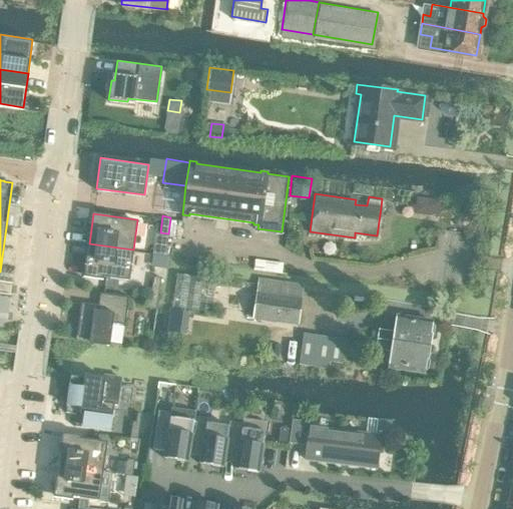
[(118,278),(129,279),(133,249),(89,243),(85,273),(105,276),(118,278)]
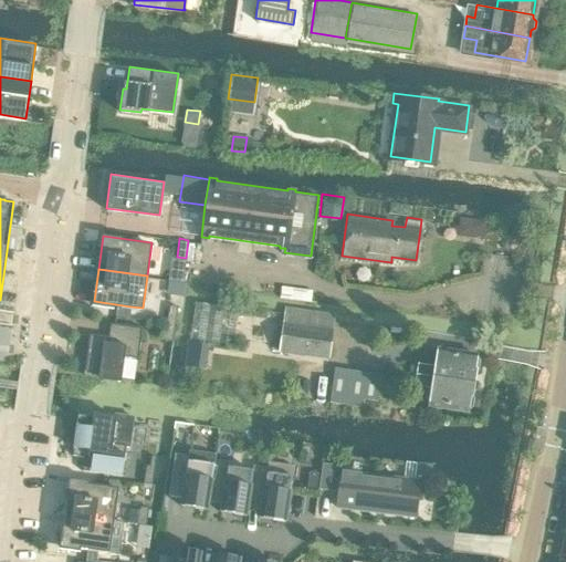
[(196,300),(190,336),(232,342),(238,306),(196,300)]
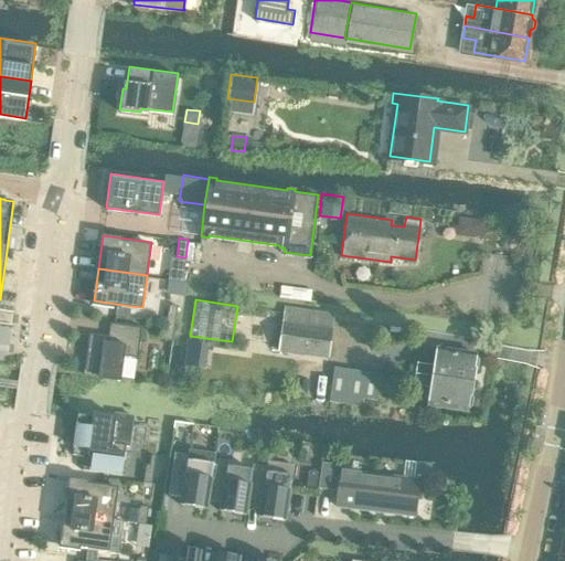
[(169,302),(167,319),(174,320),(178,303),(169,302)]
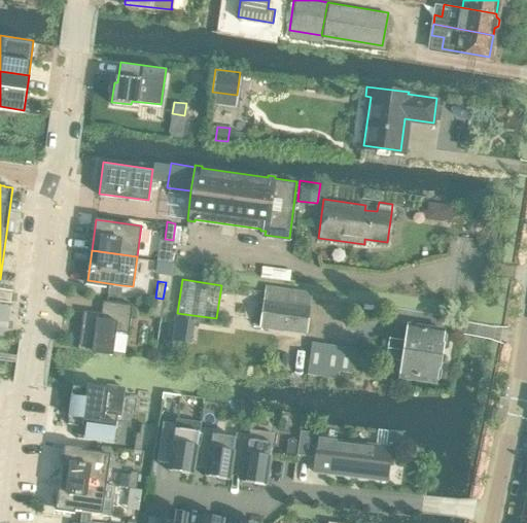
[(108,283),(108,290),(120,292),(121,285),(108,283)]
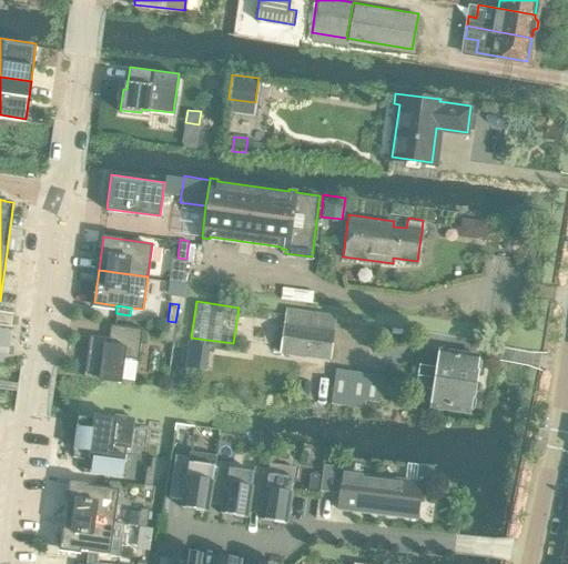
[(168,321),(164,339),(173,340),(175,322),(168,321)]
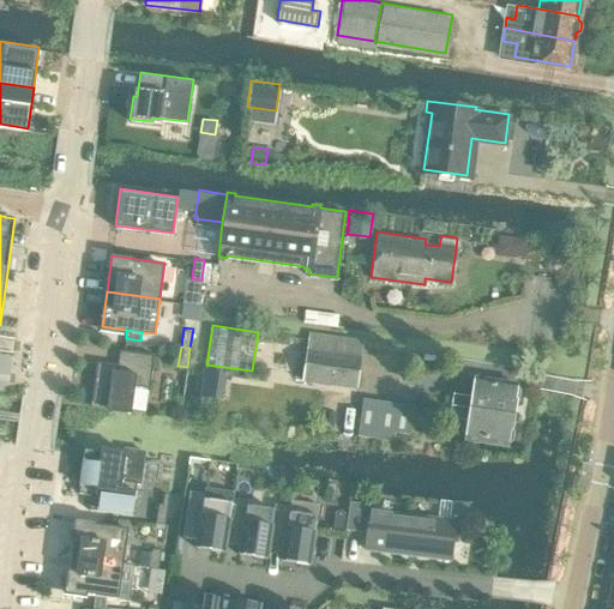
[(302,347),(301,351),(307,353),(304,379),(355,386),(360,354),(302,347)]
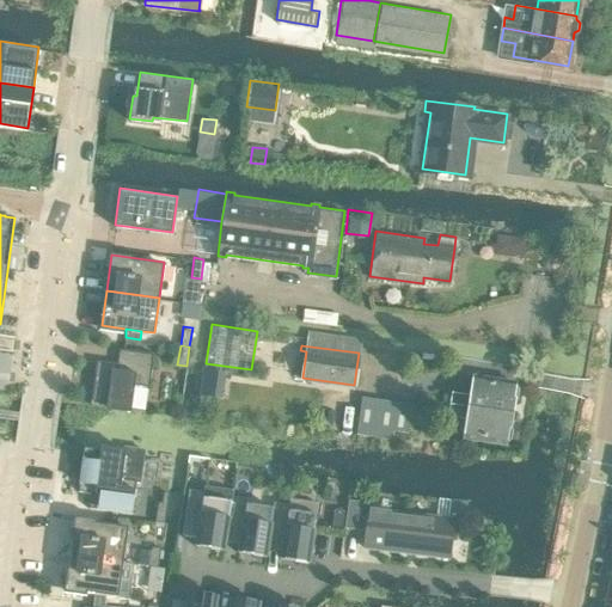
[(97,359),(91,402),(132,408),(135,382),(150,385),(154,351),(127,348),(124,362),(97,359)]
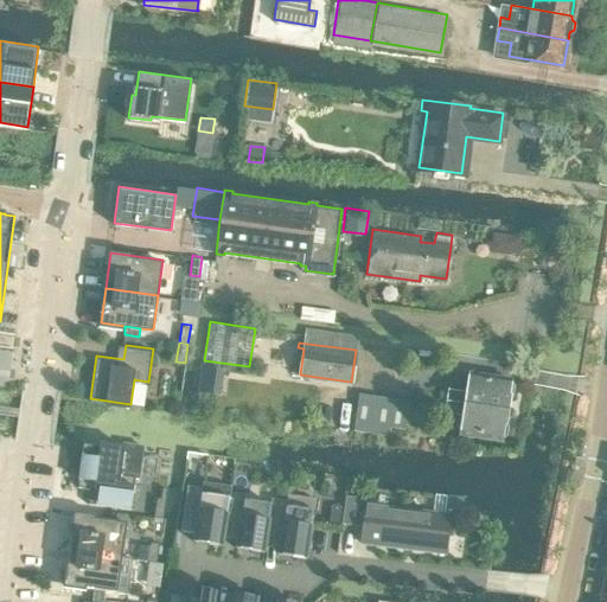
[(448,388),(446,399),(508,409),(509,397),(508,396),(508,395),(512,392),(512,384),(510,380),(510,377),(470,371),(466,391),(448,388)]
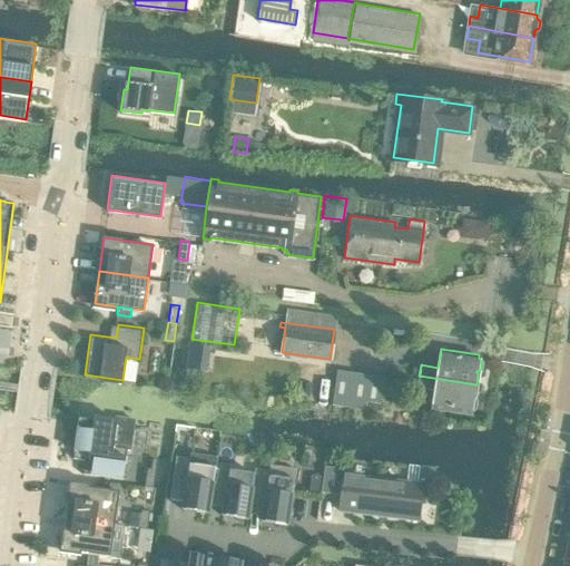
[(337,368),(334,393),(333,402),(365,407),(366,398),(380,400),(383,374),(337,368)]
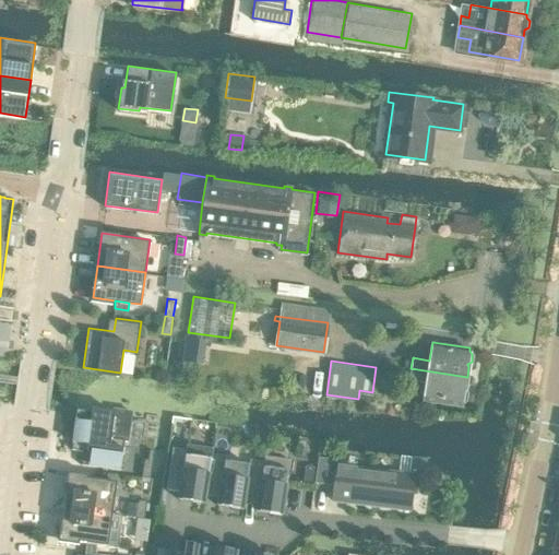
[(465,387),(467,377),(411,368),(409,378),(426,380),(424,399),(461,404),(461,401),(465,399),(466,391),(463,389),(463,387),(465,387)]
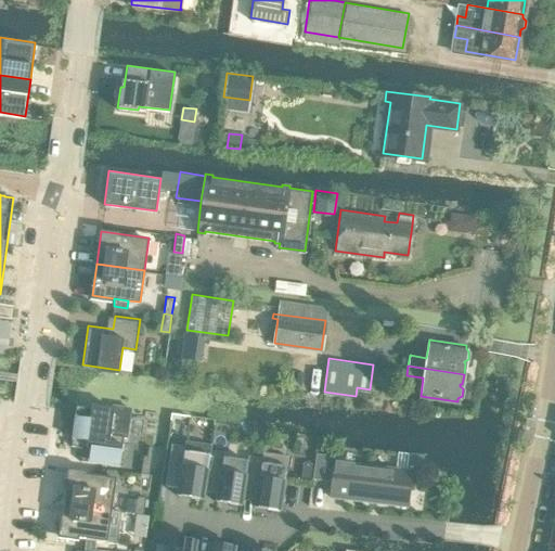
[(112,410),(77,405),(72,444),(97,448),(94,459),(81,458),(81,459),(119,464),(124,435),(127,435),(131,406),(113,404),(112,410)]
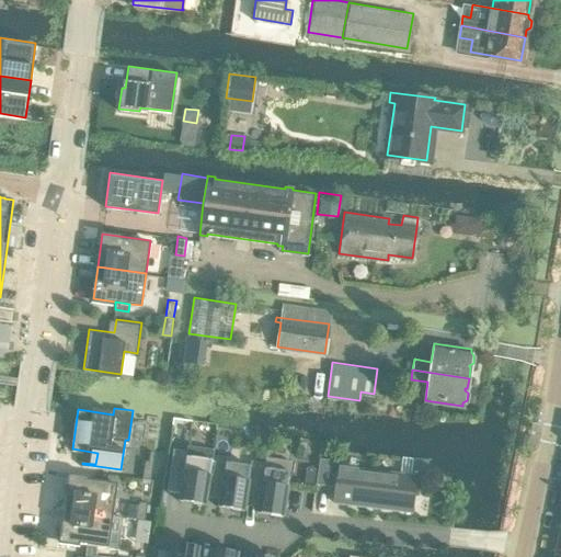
[(173,447),(167,489),(180,491),(179,499),(186,500),(192,500),(205,502),(206,495),(209,472),(210,465),(212,458),(210,458),(186,455),(187,450),(173,447)]
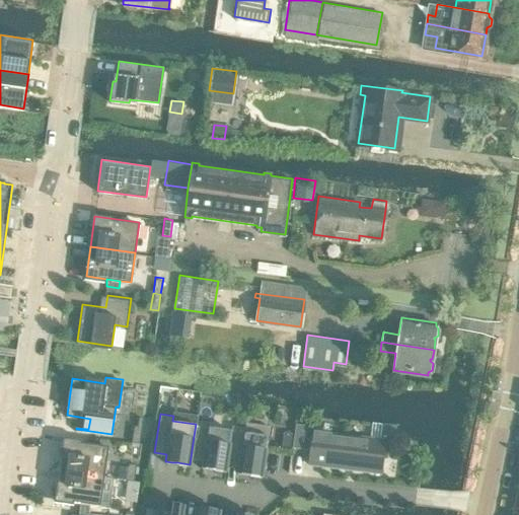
[(202,466),(226,470),(227,462),(231,435),(232,429),(231,429),(209,426),(210,421),(196,419),(195,424),(196,424),(195,430),(207,432),(202,466)]
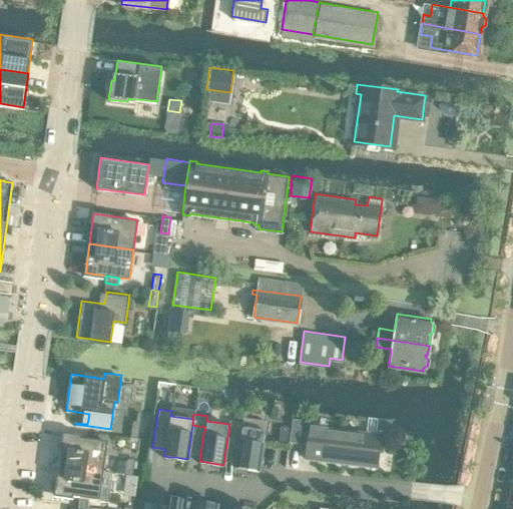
[(228,430),(224,457),(236,459),(235,466),(241,467),(246,468),(259,470),(267,420),(242,416),(241,421),(229,419),(228,424),(229,424),(228,430)]
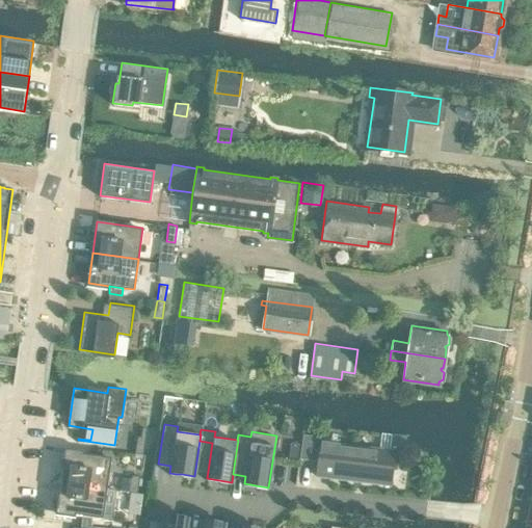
[(137,434),(135,451),(143,452),(145,436),(137,434)]
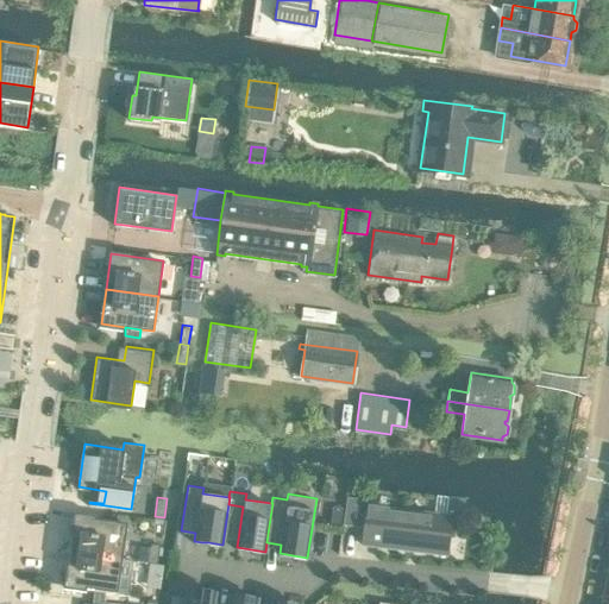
[(366,526),(365,542),(382,545),(403,547),(445,552),(450,514),(387,507),(387,499),(369,497),(365,526),(366,526)]
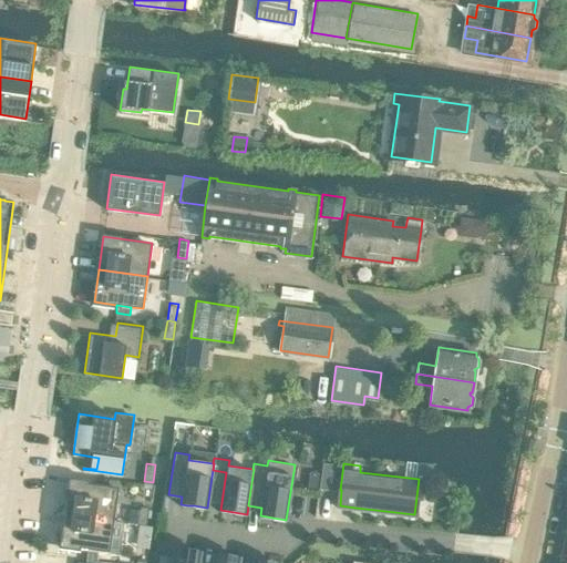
[(70,480),(65,512),(114,520),(119,487),(70,480)]
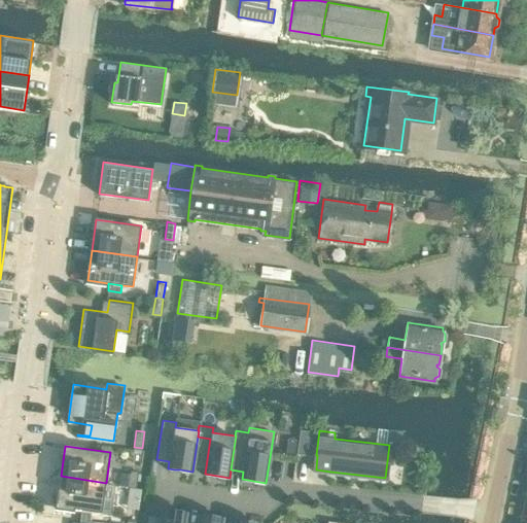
[(131,469),(128,486),(136,487),(138,471),(131,469)]
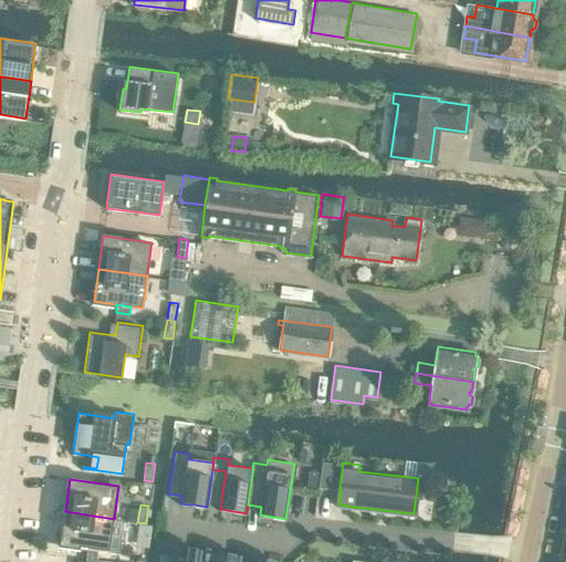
[(65,511),(61,544),(109,551),(114,519),(65,511)]
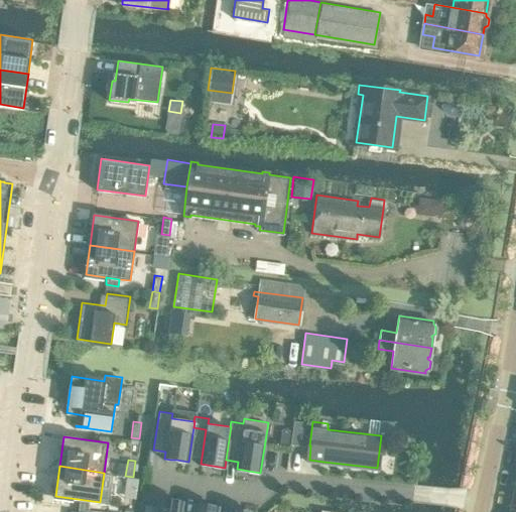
[(180,511),(182,502),(158,498),(156,511),(180,511)]
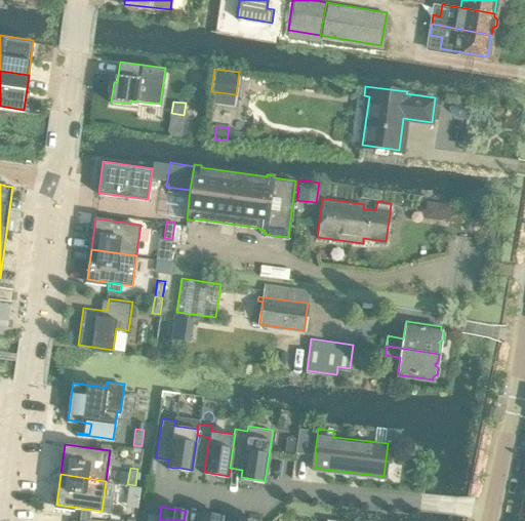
[(516,520),(524,520),(524,513),(518,512),(516,520)]
